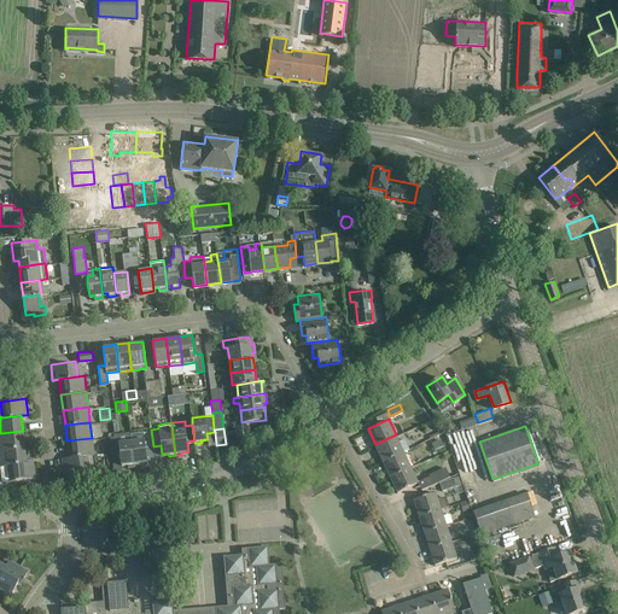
[(144,438),(132,440),(134,465),(141,465),(140,462),(147,461),(145,446),(153,446),(151,430),(144,431),(144,438)]
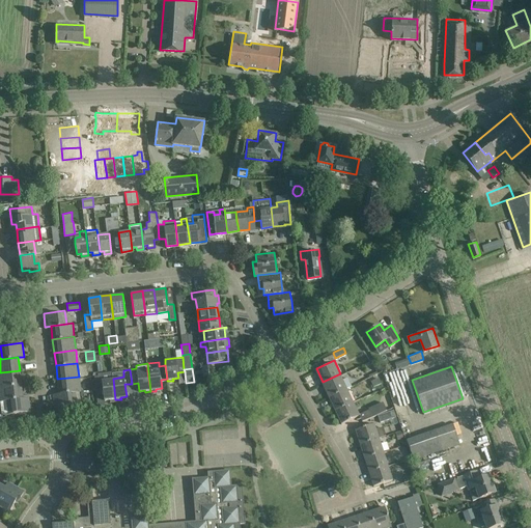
[(20,370),(0,372),(0,386),(21,384),(20,370)]
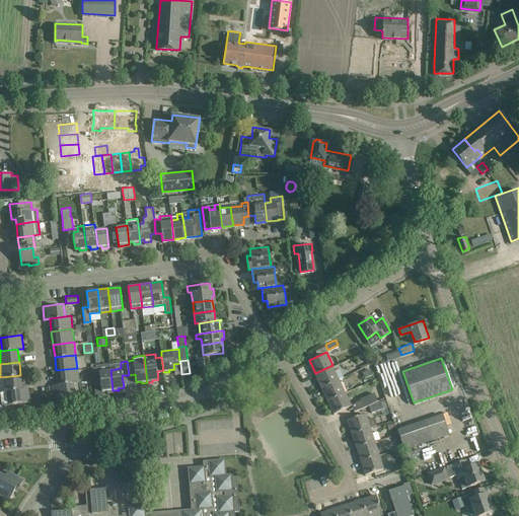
[(317,372),(315,373),(321,386),(339,378),(344,376),(340,367),(335,370),(332,365),(317,372)]
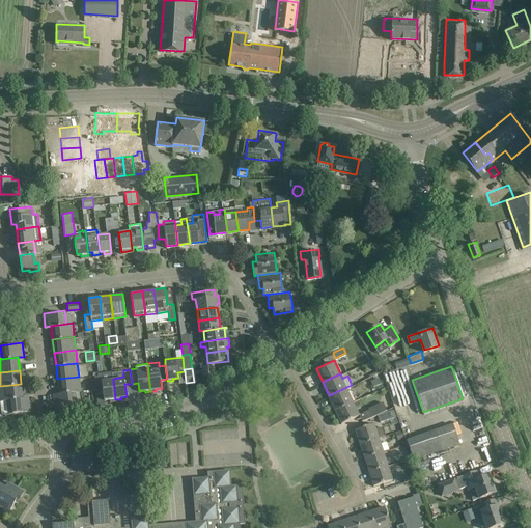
[(379,376),(371,380),(373,385),(382,382),(379,376)]
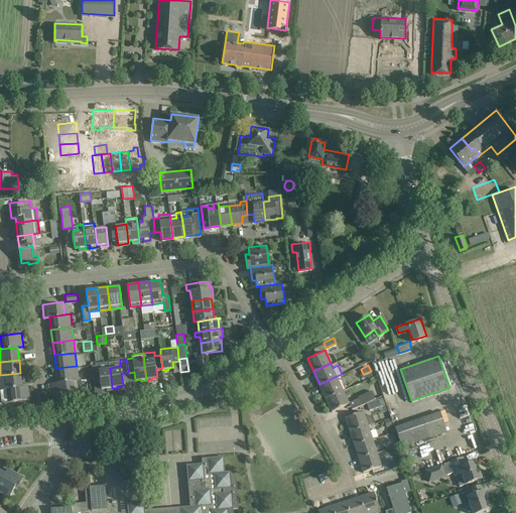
[(77,366),(55,368),(57,381),(73,379),(79,379),(77,366)]
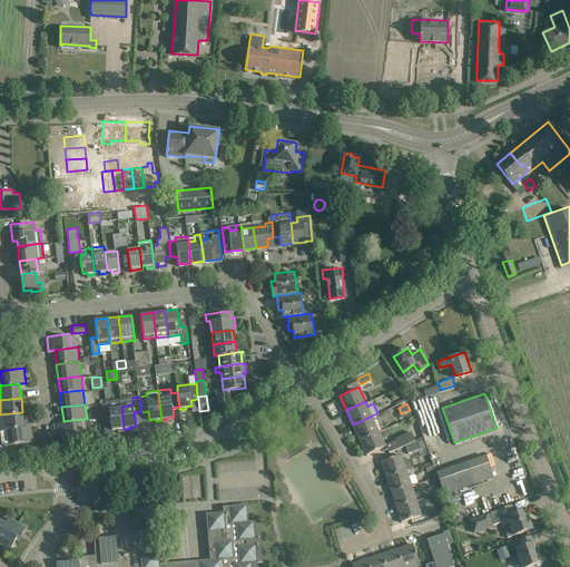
[(124,429),(121,407),(101,409),(104,423),(110,423),(111,429),(118,428),(118,430),(124,429)]
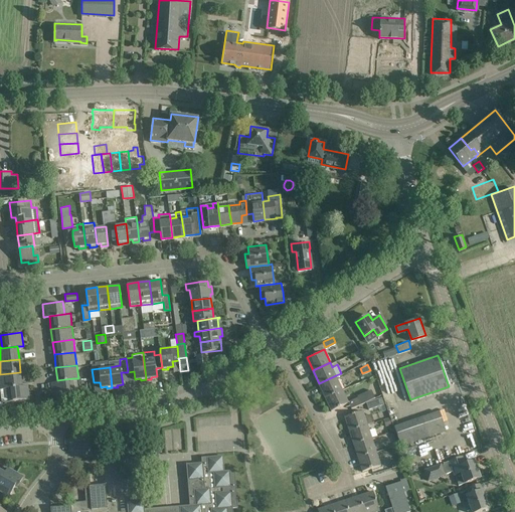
[(22,384),(20,372),(0,374),(0,379),(1,387),(6,387),(22,385),(22,384)]
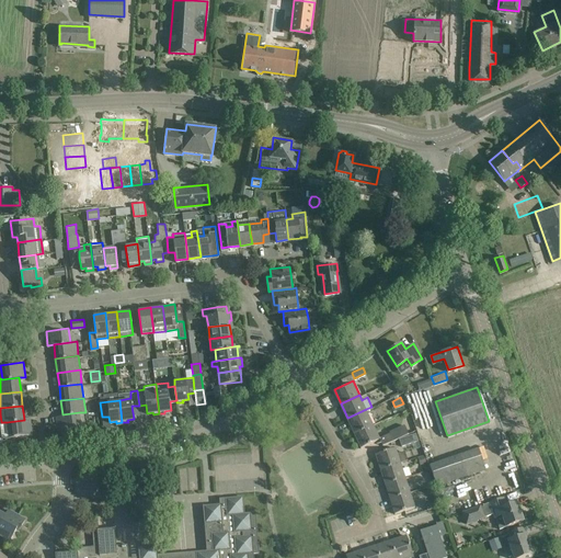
[(354,432),(373,423),(366,409),(347,418),(354,432)]
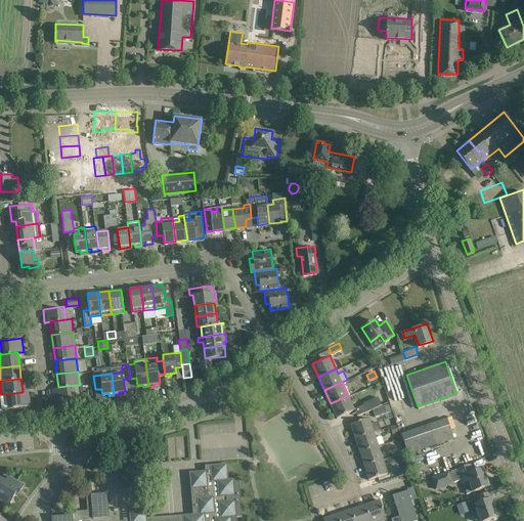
[(58,387),(52,388),(54,401),(76,398),(74,385),(58,387)]
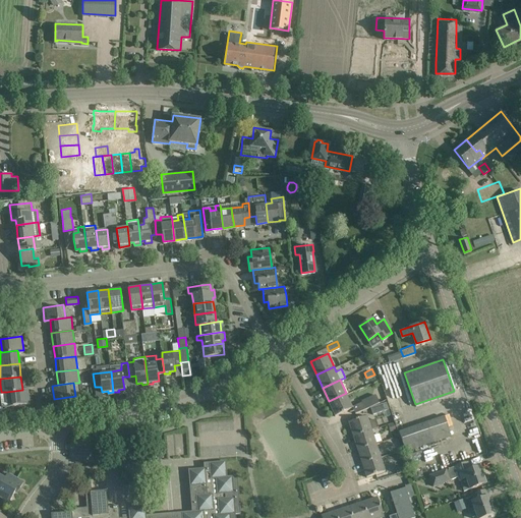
[(27,388),(22,389),(22,390),(6,392),(8,404),(30,402),(27,388)]
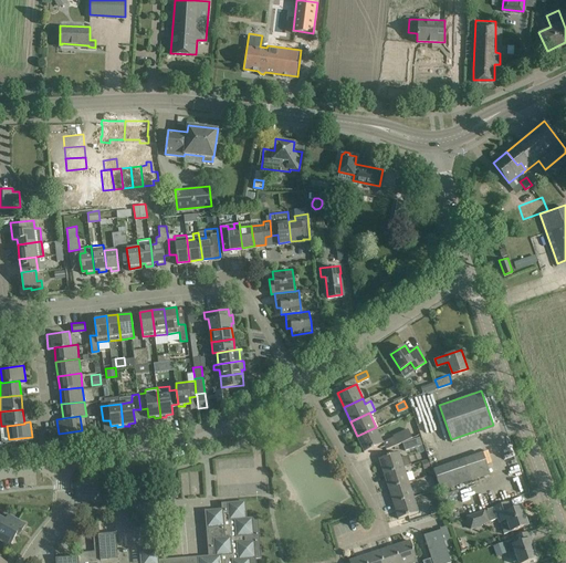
[(376,427),(357,436),(364,450),(383,441),(376,427)]
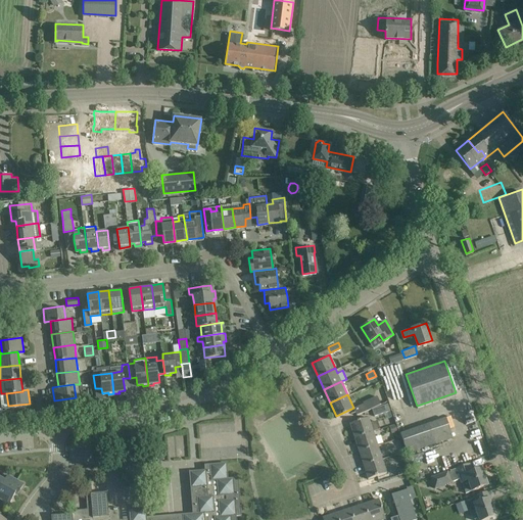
[(377,394),(364,400),(367,409),(380,403),(377,394)]
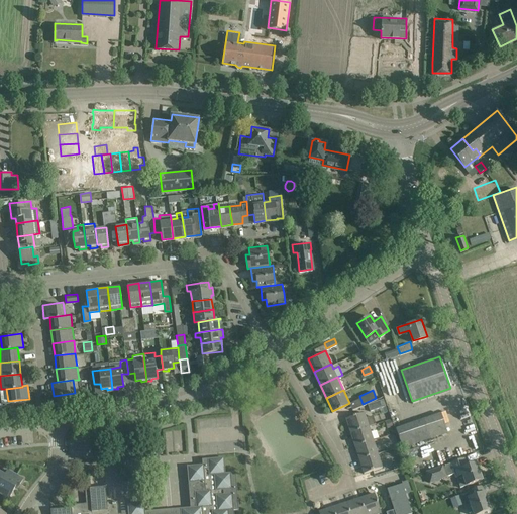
[(384,397),(368,403),(370,409),(386,404),(384,397)]
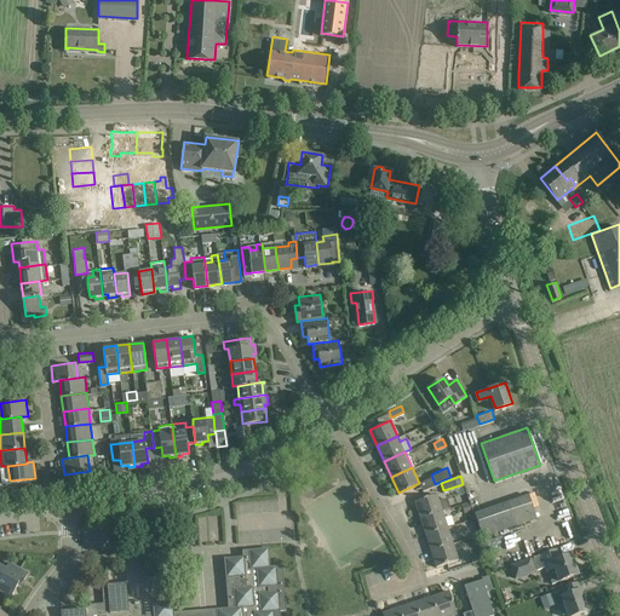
[(426,496),(414,500),(417,507),(420,516),(423,516),(442,510),(451,506),(447,496),(438,499),(437,493),(426,496)]
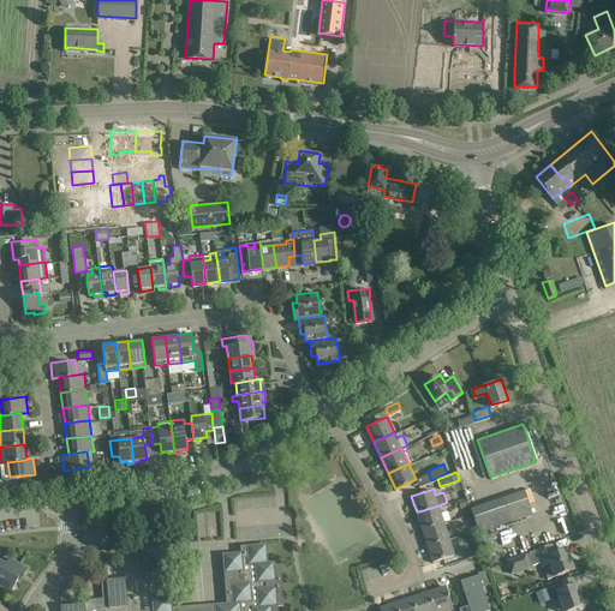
[(478,531),(532,513),(524,489),(471,508),(478,531)]
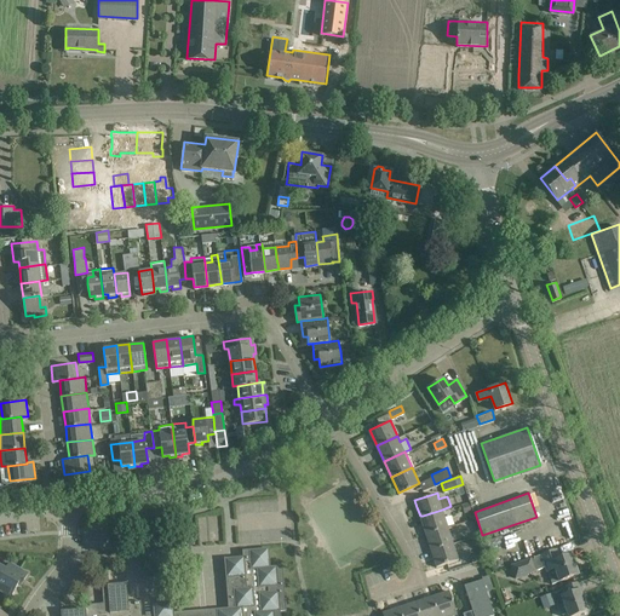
[(470,500),(461,502),(465,511),(472,508),(470,500)]
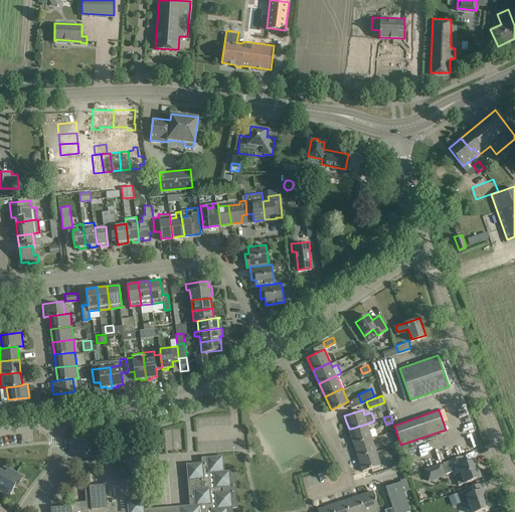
[(367,423),(349,429),(353,443),(371,437),(367,423)]
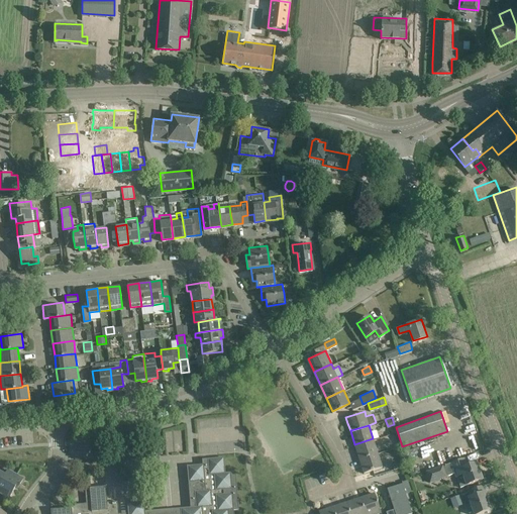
[(378,451),(373,438),(354,444),(359,457),(378,451)]
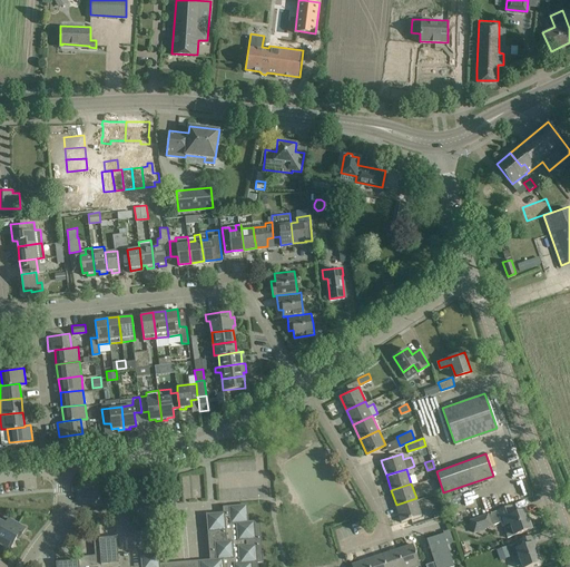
[(416,498),(396,505),(401,520),(421,514),(416,498)]
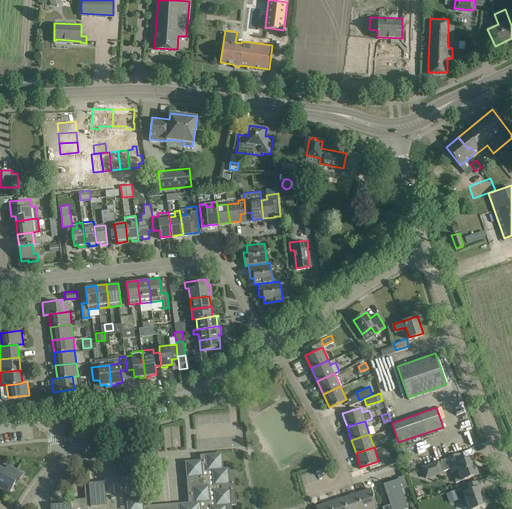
[(89,475),(83,475),(85,490),(89,489),(90,496),(90,508),(231,508),(231,503),(236,503),(233,466),(223,467),(222,452),(200,454),(201,459),(185,460),(189,501),(143,505),(142,495),(126,496),(127,507),(117,507),(116,495),(106,496),(104,480),(90,481),(89,475)]
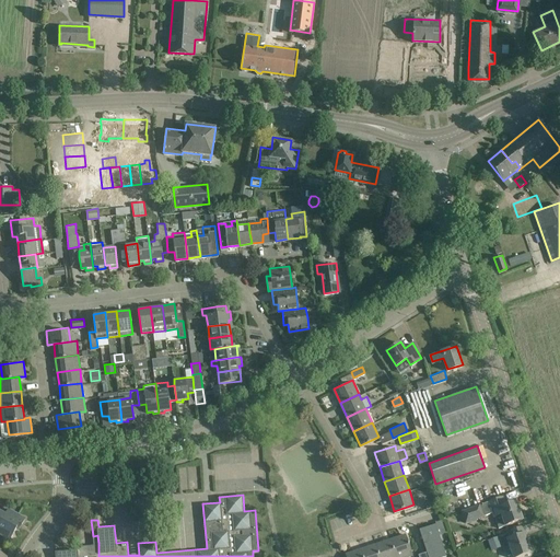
[(506,503),(503,495),(493,498),(489,500),(488,500),(480,502),(461,509),(465,522),(485,514),(483,513),(492,510),(494,514),(501,512),(504,524),(522,518),(516,500),(506,503)]
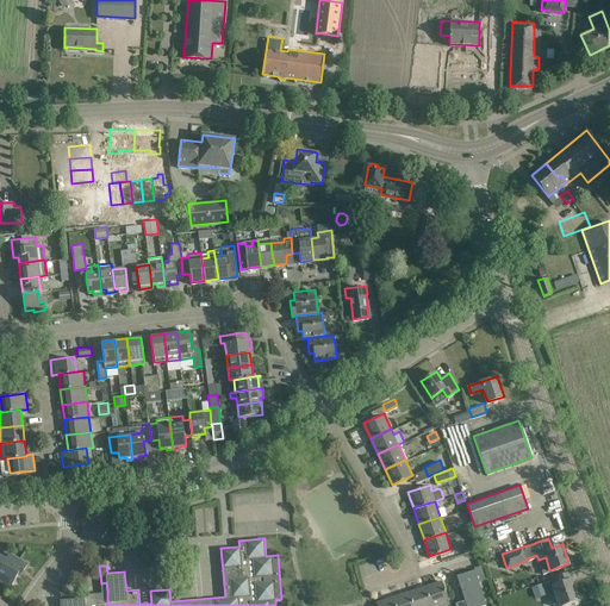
[(475,542),(462,545),(465,551),(478,548),(475,542)]
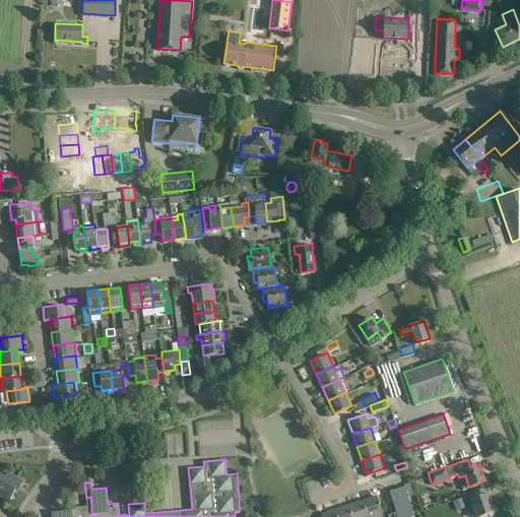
[(23,478),(8,470),(4,476),(0,474),(0,495),(8,500),(15,488),(18,490),(23,478)]
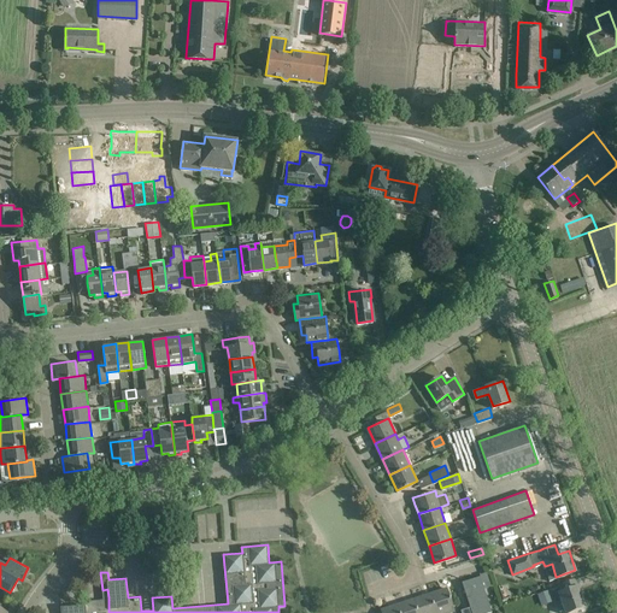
[(483,612),(492,611),(480,575),(462,581),(472,612),(483,612)]
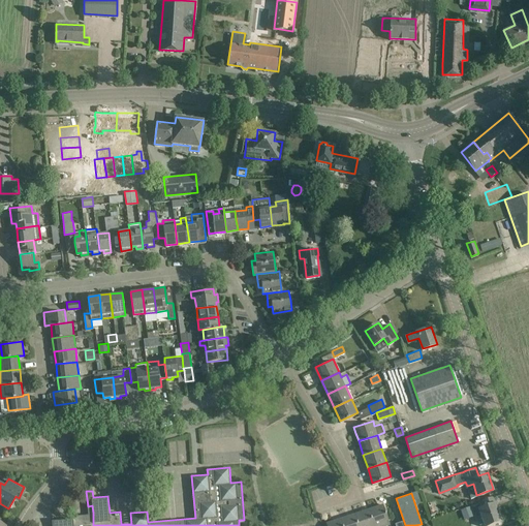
[(499,506),(496,495),(479,501),(481,507),(479,508),(485,525),(486,525),(501,521),(497,507),(499,506)]
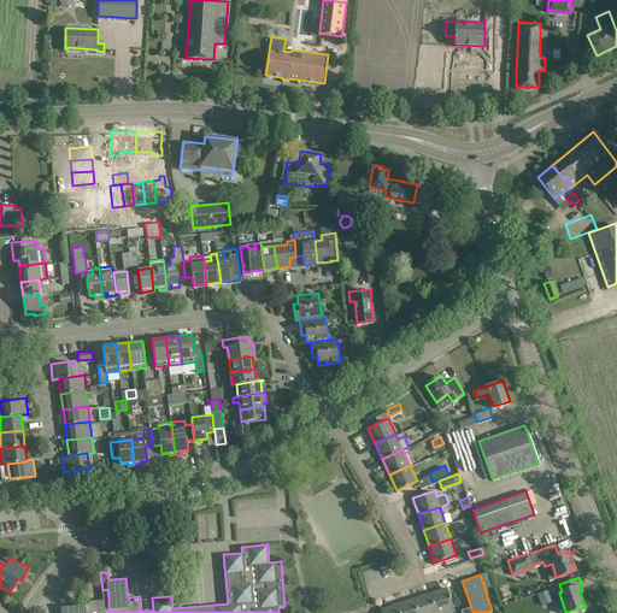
[(447,587),(430,591),(436,612),(445,612),(454,609),(447,587)]
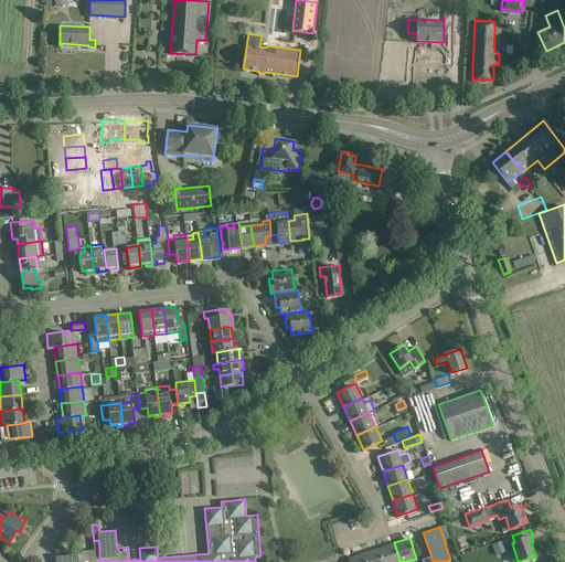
[(507,549),(503,539),(492,542),(496,553),(507,549)]
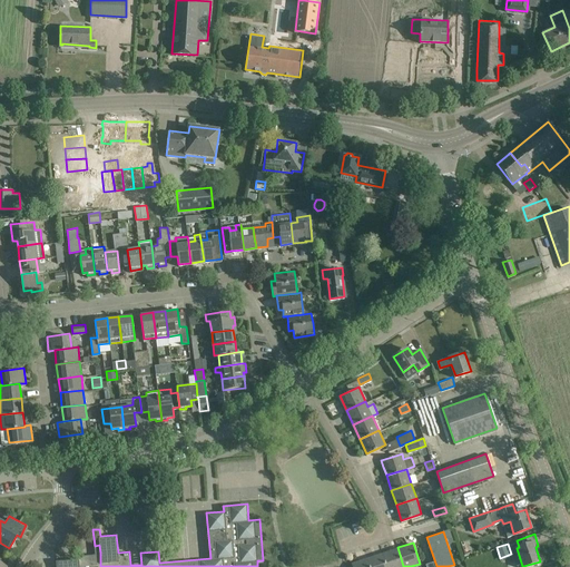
[(386,566),(403,566),(397,547),(382,553),(386,566)]
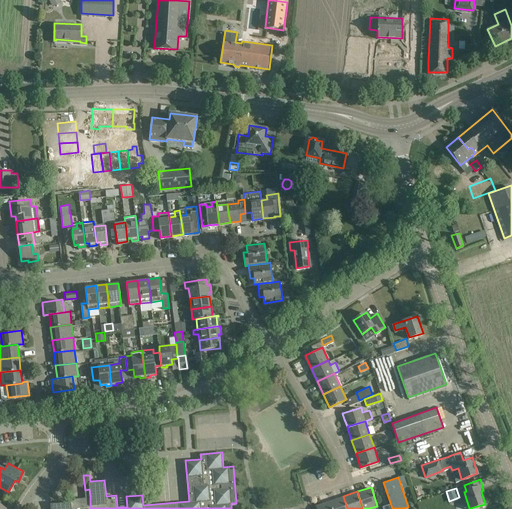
[(90,508),(90,496),(70,498),(70,501),(50,503),(50,508),(90,508)]
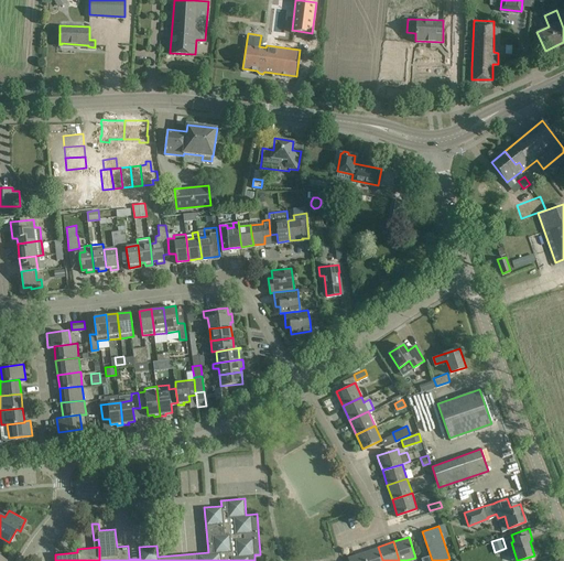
[(362,551),(366,560),(382,560),(378,547),(362,551)]
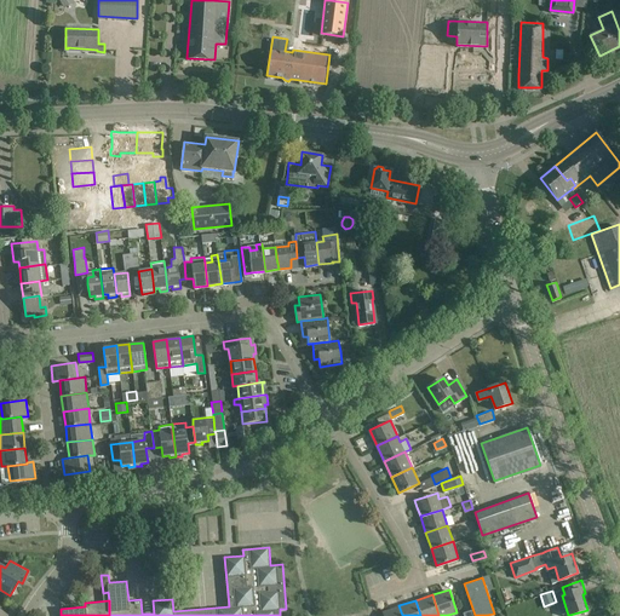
[(383,615),(402,615),(399,605),(382,611),(383,615)]
